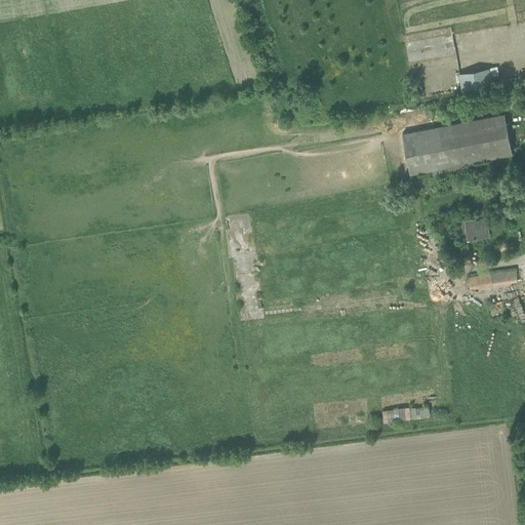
[(491,83),(488,69),(459,74),(462,88),(491,83)]
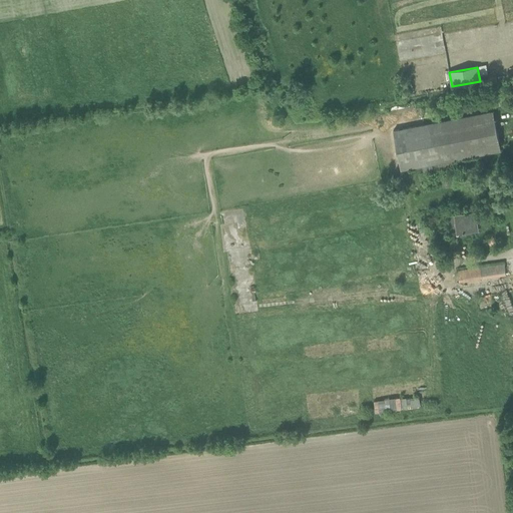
[(493,112),(393,131),(400,169),(500,149),(493,112)]
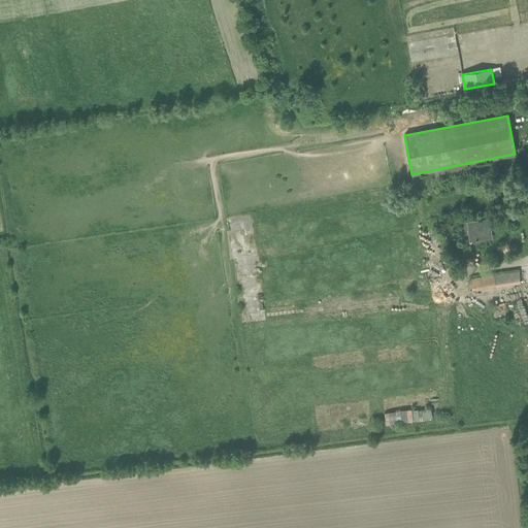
[(468,222),(462,223),(464,241),(470,240),(491,237),(489,220),(468,222)]
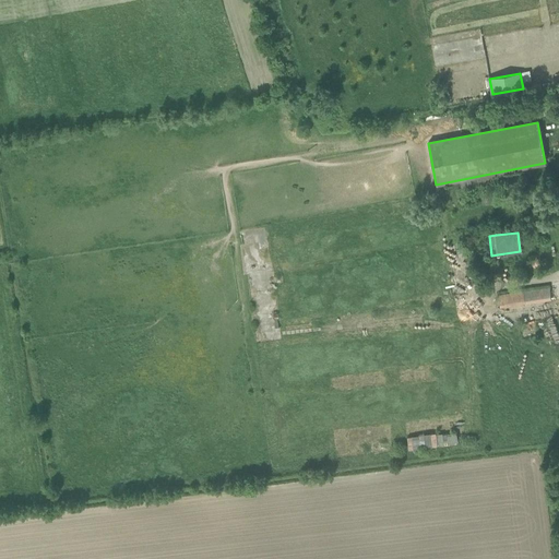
[(538,270),(543,263),(535,258),(531,264),(538,270)]
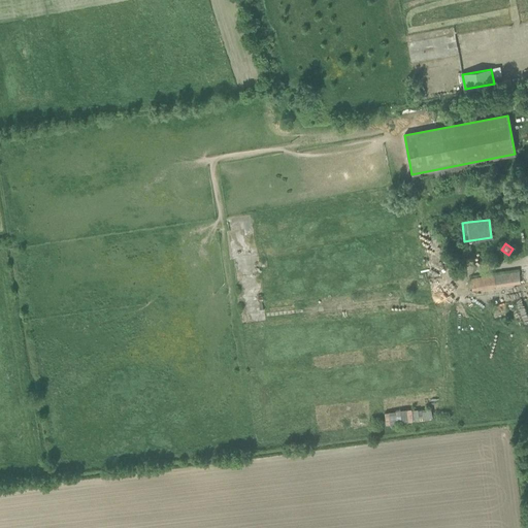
[(521,284),(519,271),(470,278),(471,291),(521,284)]
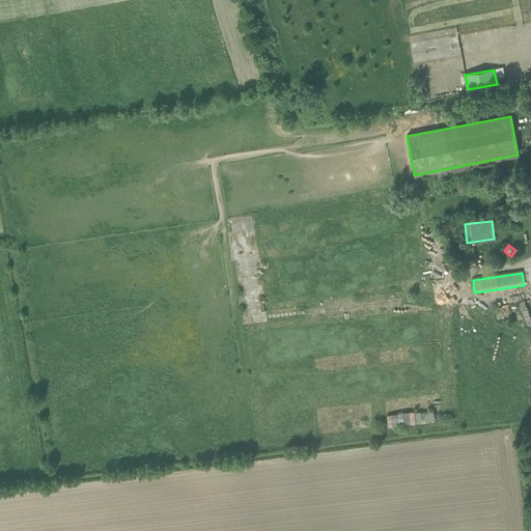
[(435,421),(434,410),(387,414),(388,426),(435,421)]
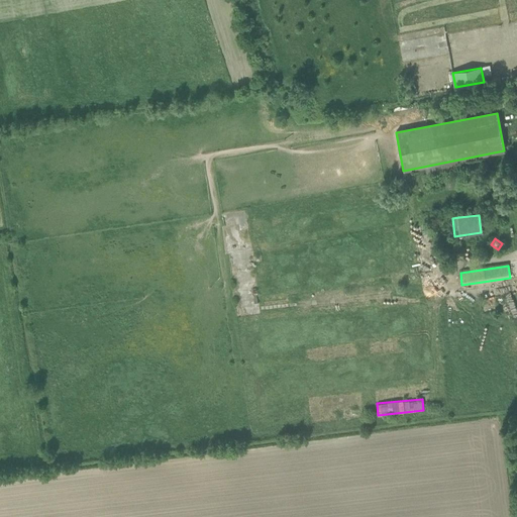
All buildings are outlined.
